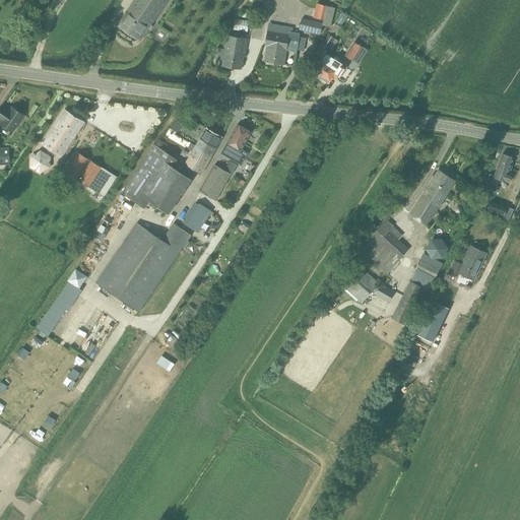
[(134,0),(118,24),(140,41),(168,0),(134,0)]
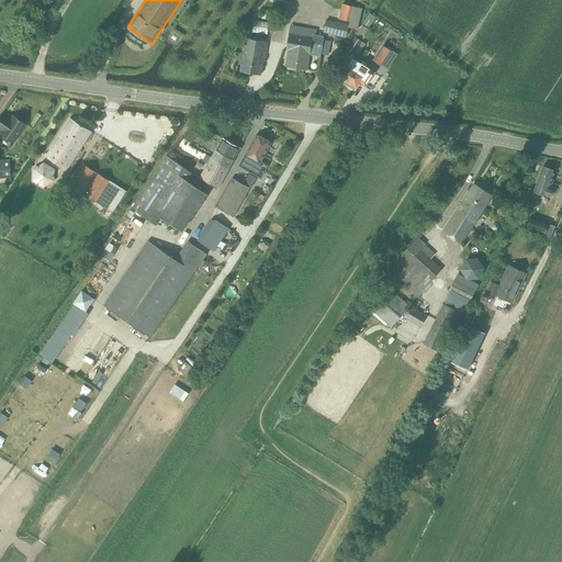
[(343,4),(339,19),(352,22),(351,27),(358,29),(362,9),(343,4)]
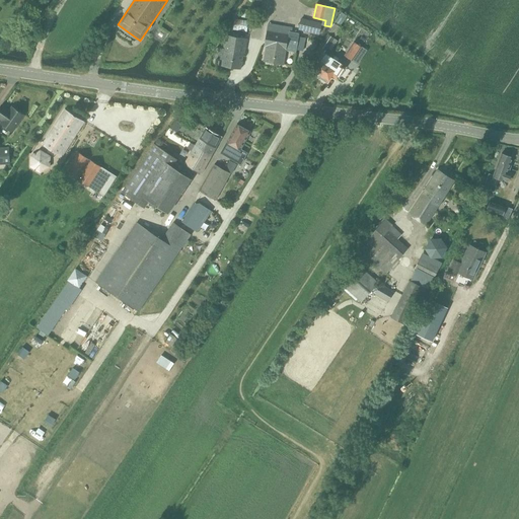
[(301,18),(299,29),(321,34),(323,23),(301,18)]
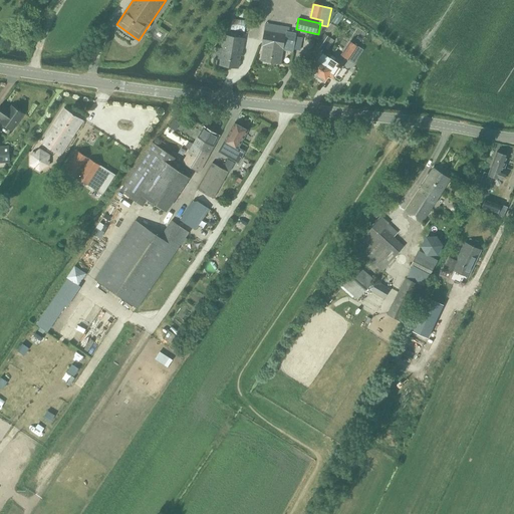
[(246,21),(233,19),(231,29),(245,31),(246,21)]
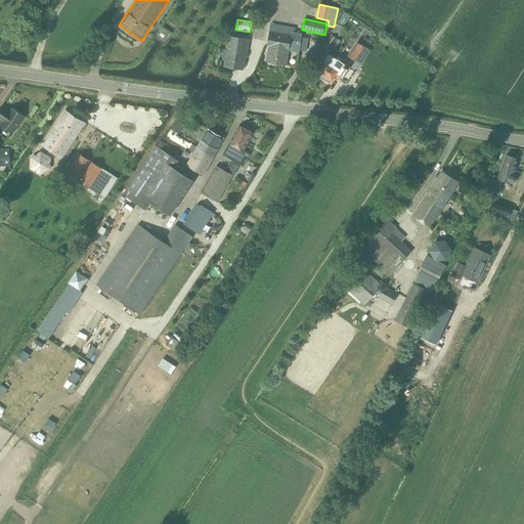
[(266,47),(269,47),(266,61),(287,66),(290,51),(299,53),(300,50),(306,51),(309,38),(301,37),(301,36),(294,34),(295,27),(270,22),(266,47)]
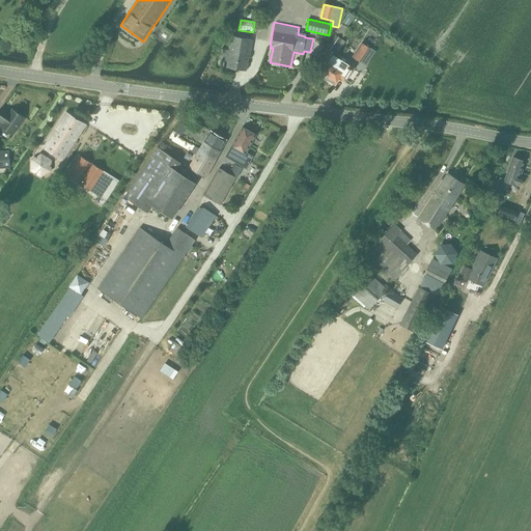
[(327,62),(329,63),(320,74),(328,79),(340,59),(333,54),(336,50),(339,52),(346,42),(342,39),(350,28),(343,24),(322,54),(329,59),(327,62)]
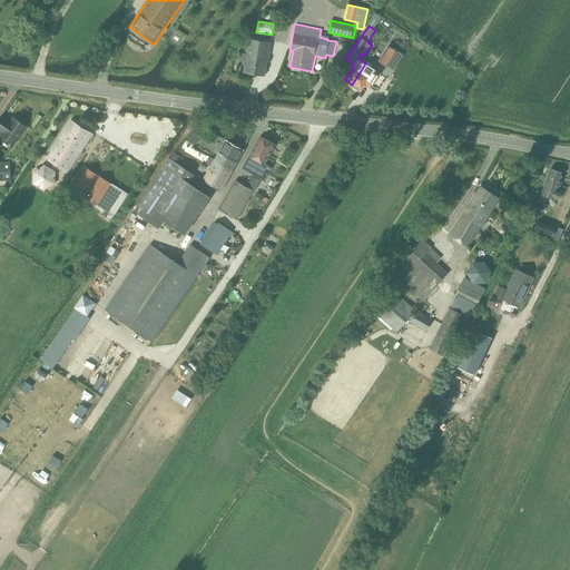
[(246,60),(244,71),(265,75),(267,59),(269,59),(272,41),(247,37),(245,51),(244,51),(243,55),(238,53),(237,59),(246,60)]
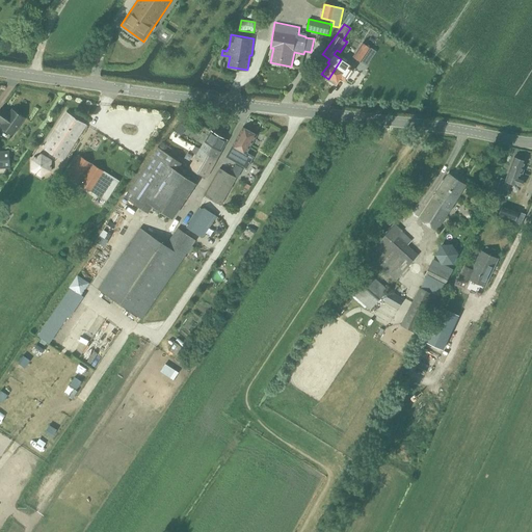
[(363,43),(353,57),(362,62),(371,48),(363,43)]
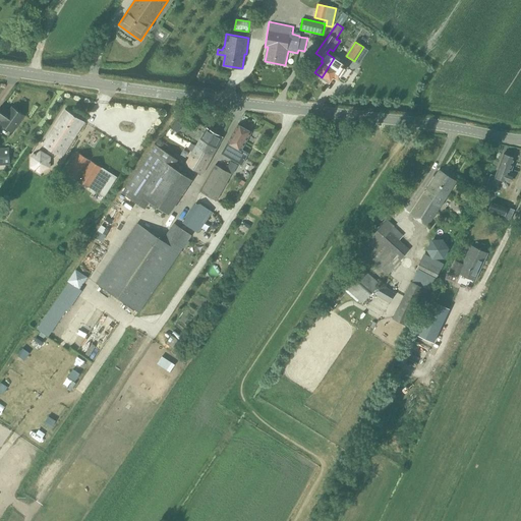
[(339,61),(334,58),(322,77),(330,82),(337,71),(340,73),(341,74),(346,66),(345,65),(339,61)]
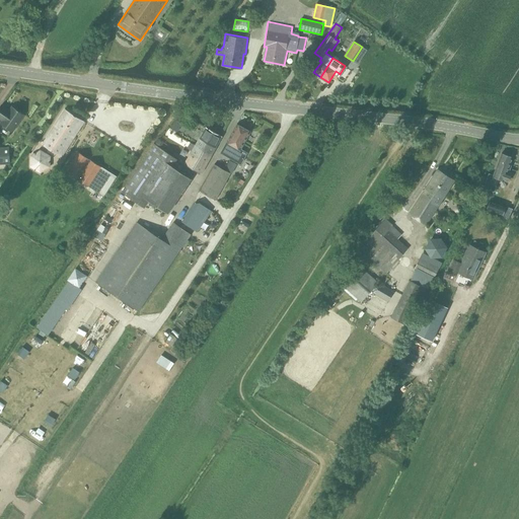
[(0,107),(0,119),(3,121),(1,124),(13,132),(24,116),(12,106),(9,113),(7,110),(7,109),(2,105),(0,107)]
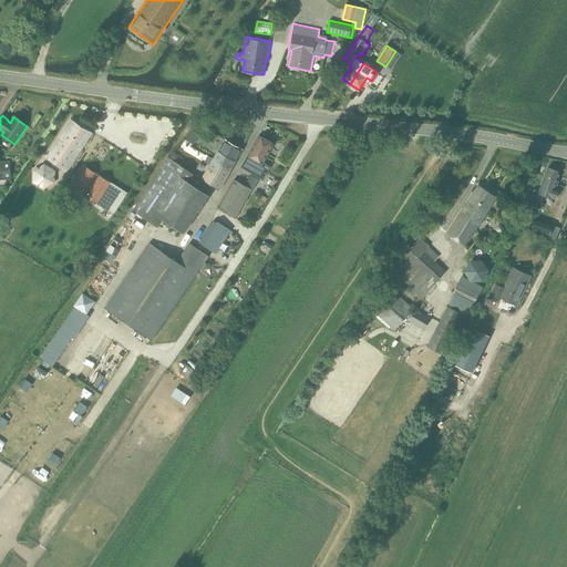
[(49,156),(47,155),(45,156),(68,171),(92,133),(72,120),(49,156)]
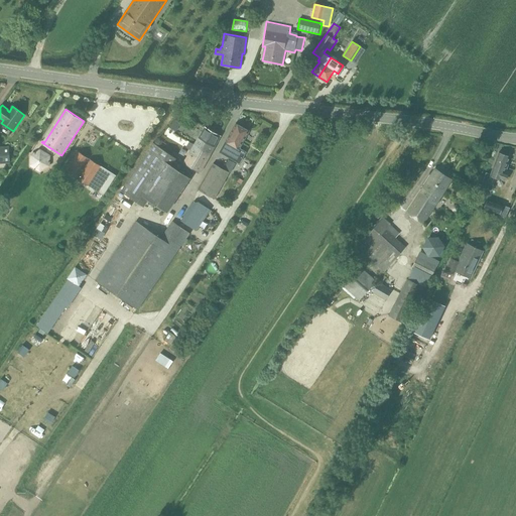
[(250,131),(237,124),(221,152),(241,163),(247,152),(240,149),(250,131)]
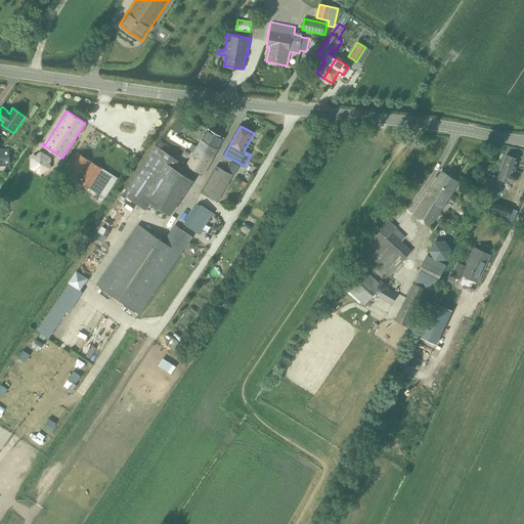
[(224,138),(208,129),(198,147),(214,157),(224,138)]
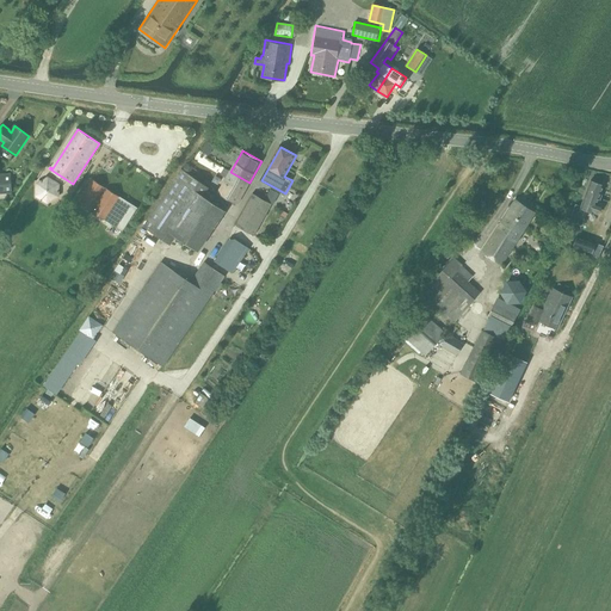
[(144,227),(171,245),(176,236),(199,252),(226,210),(213,202),(217,196),(208,190),(209,187),(181,170),(144,227)]
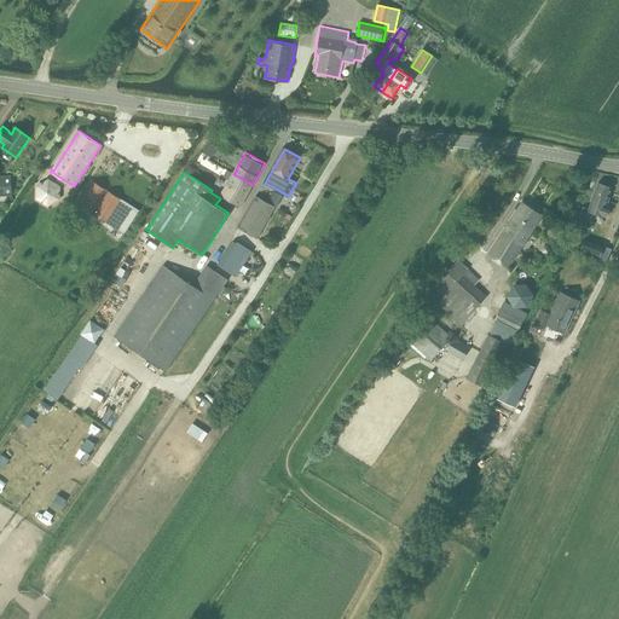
[(221,196),(239,207),(253,185),(233,174),(221,196)]
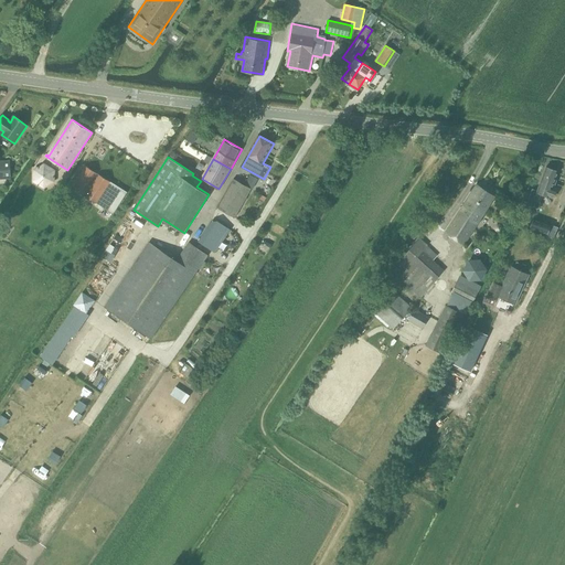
[(11,160),(0,160),(0,179),(11,179),(11,160)]
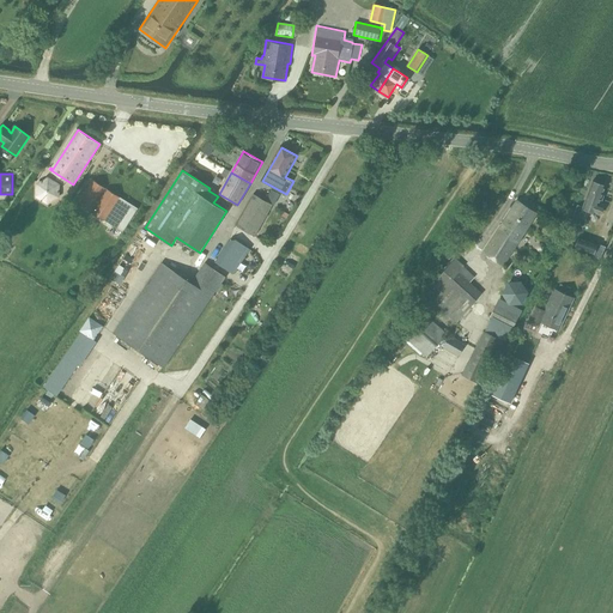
[(49,177),(36,183),(35,198),(48,205),(60,198),(61,184),(49,177)]
